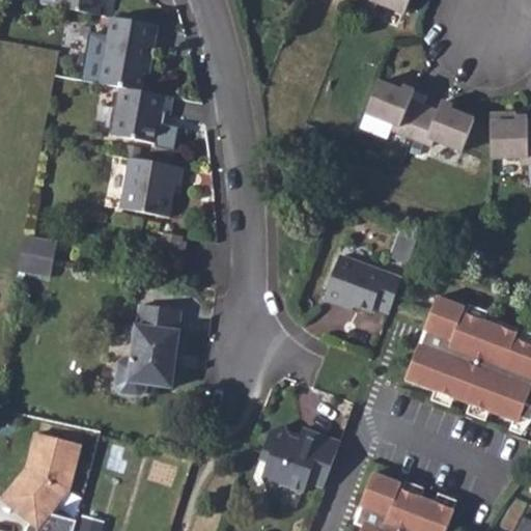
[(55,0),(54,5),(99,14),(100,0),(55,0)]
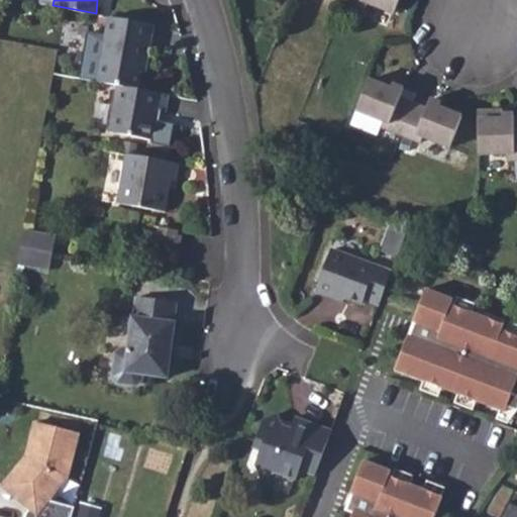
[(331,0),(348,6),(373,17),(375,12),(396,21),(404,0),(331,0)]
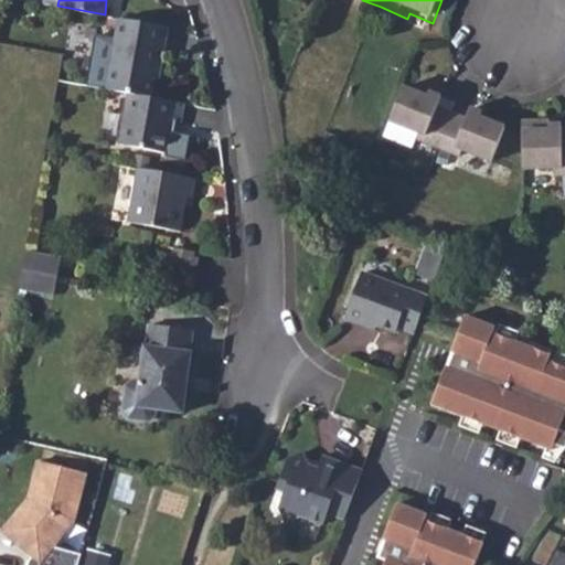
[(166,25),(117,17),(104,88),(126,92),(137,94),(148,96),(153,66),(158,66),(166,25)]
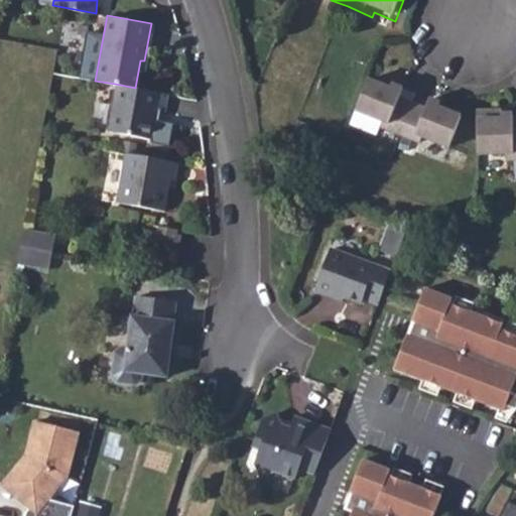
[(125,86),(115,84),(107,131),(150,138),(154,120),(156,109),(158,109),(163,110),(166,93),(135,88),(125,86)]
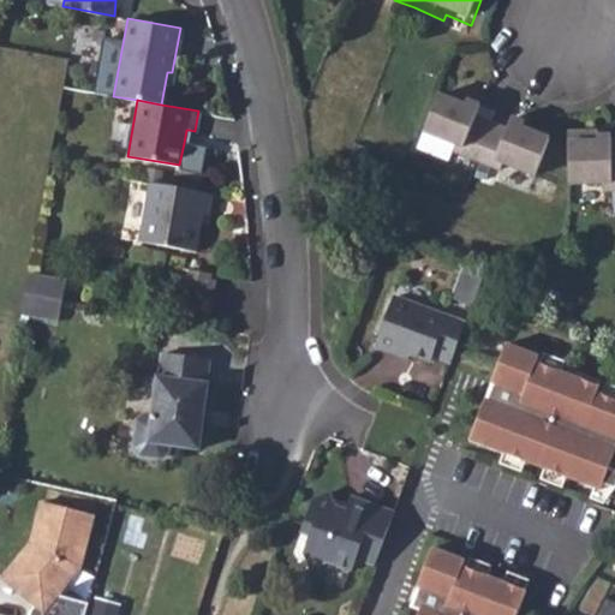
[(437,102),(423,139),(452,153),(451,157),(500,179),(502,173),(532,186),(548,149),(523,138),(523,133),(509,129),(505,139),(473,126),(478,114),(465,109),(464,113),(437,102)]
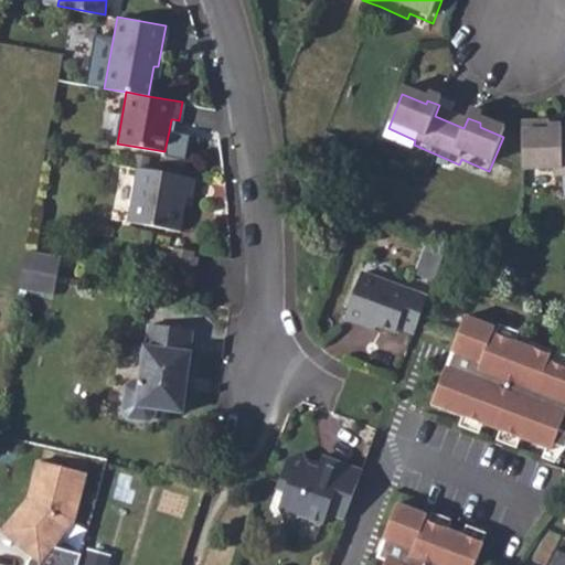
[(540,132),(521,134),(522,180),(524,180),(553,179),(553,185),(564,184),(564,146),(561,147),(560,136),(545,136),(545,140),(541,140),(540,132)]
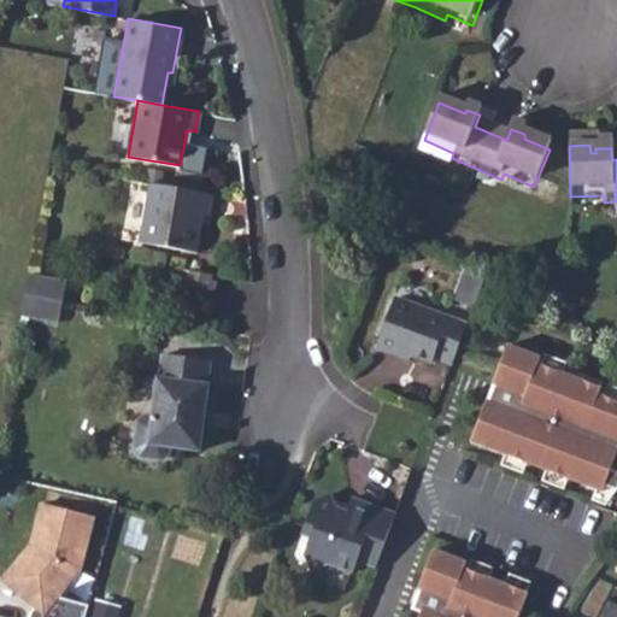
[(212,194),(148,183),(139,240),(195,252),(203,213),(210,213),(212,194)]
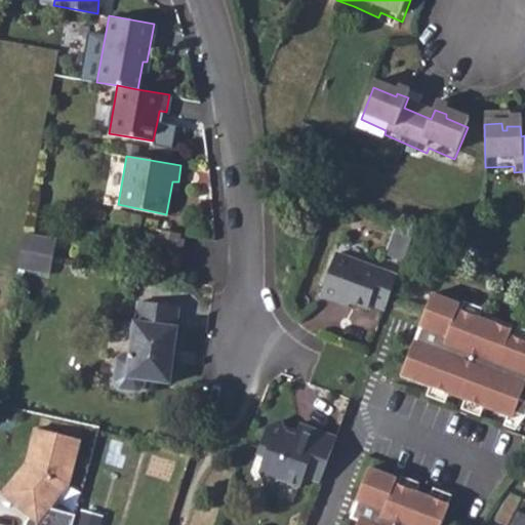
[(388,254),(404,261),(414,235),(398,227),(388,254)]
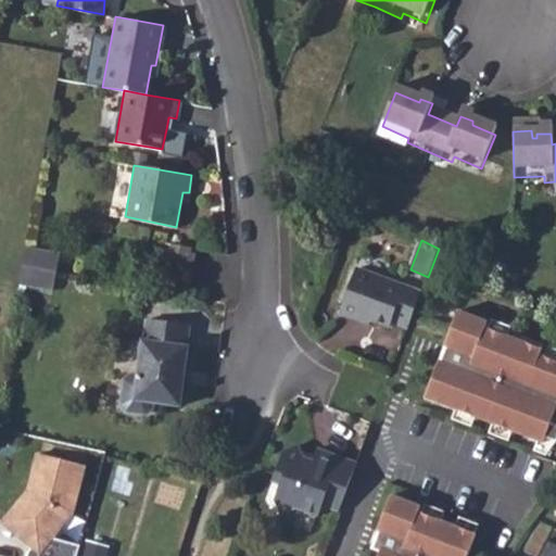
[(166,241),(163,260),(188,264),(189,249),(189,244),(166,241)]
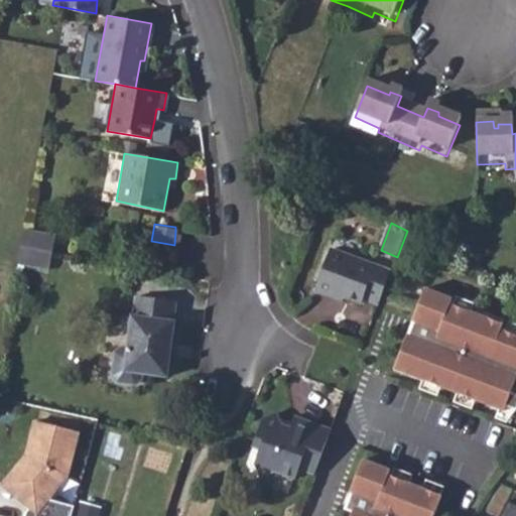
[(23,230),(20,246),(50,252),(53,236),(23,230)]
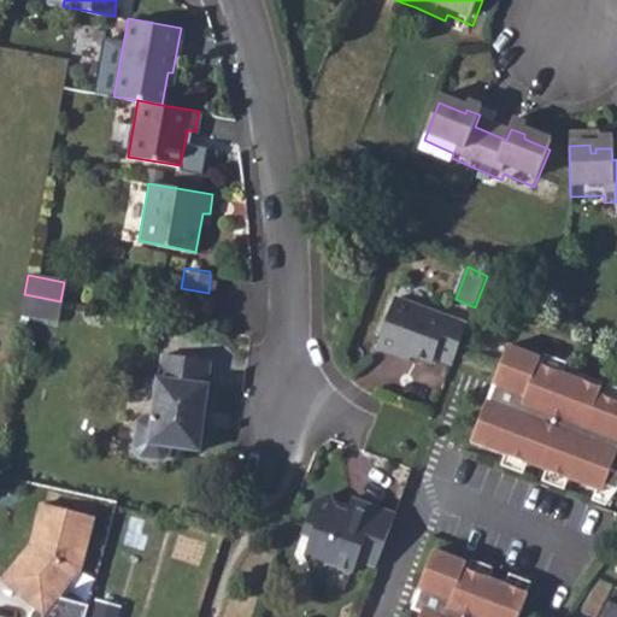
[(60,301),(24,294),(21,313),(57,321),(60,301)]
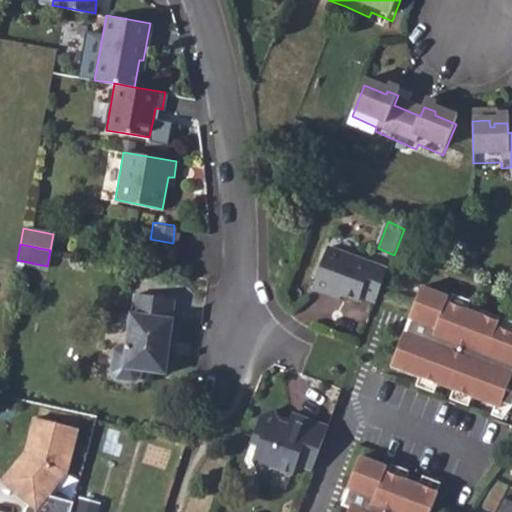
[(314,288),(330,294),(332,290),(342,294),(360,300),(362,296),(377,302),(389,268),(330,247),(314,288)]
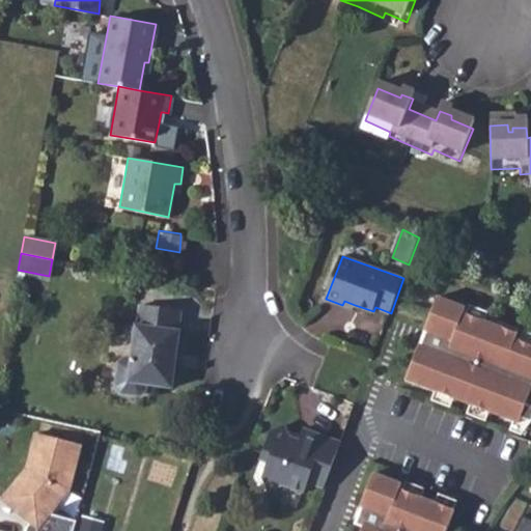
[(466,308),(437,298),(424,331),(427,332),(423,343),(422,346),(419,345),(406,381),(436,392),(454,399),(470,406),(490,413),(513,422),(519,424),(520,419),(530,422),(530,345),(520,341),(516,340),(519,335),(490,324),(485,322),(467,314),(464,314),(466,308)]
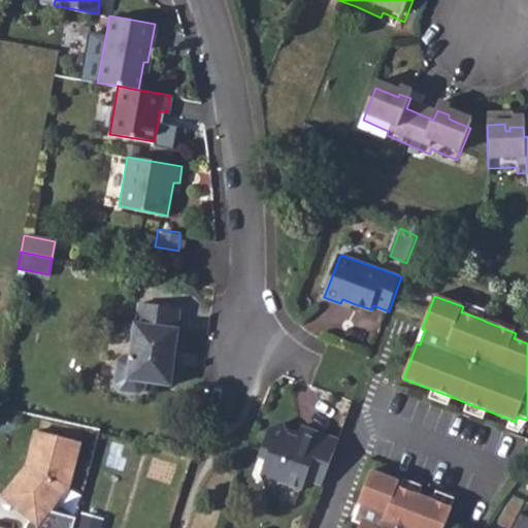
[(342,299),(340,303),(352,307),(353,303),(342,299)]
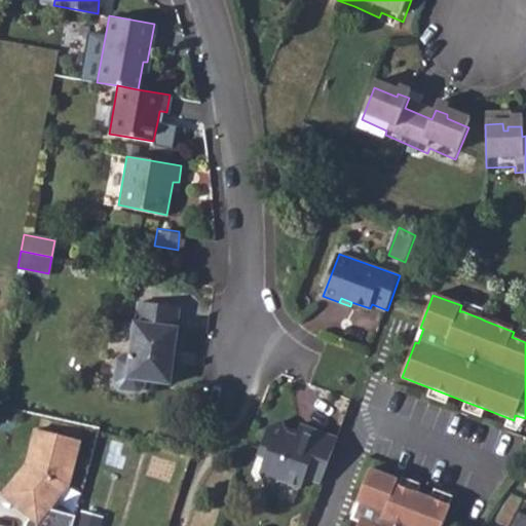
[(115,380),(119,386),(138,389),(144,384),(145,378),(170,381),(174,360),(175,347),(179,326),(177,326),(180,305),(140,299),(137,320),(135,320),(130,352),(124,351),(118,357),(115,380)]
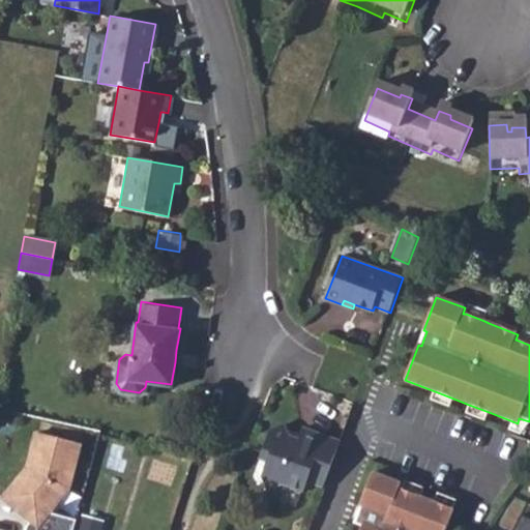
[(469,305),(466,314),(484,321),(489,313),(469,305)]
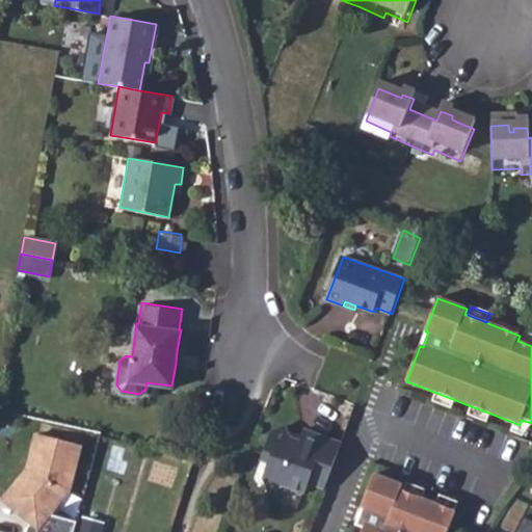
[(493,319),(490,324),(520,336),(522,330),(493,319)]
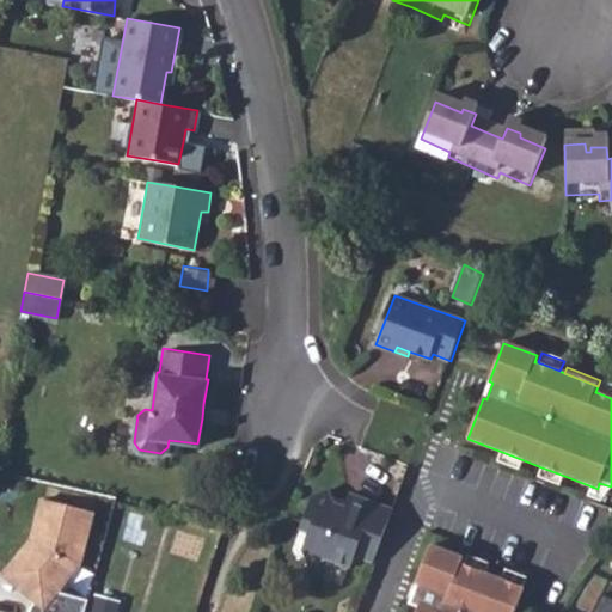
[(611,384),(604,381),(599,393),(611,398),(611,384)]
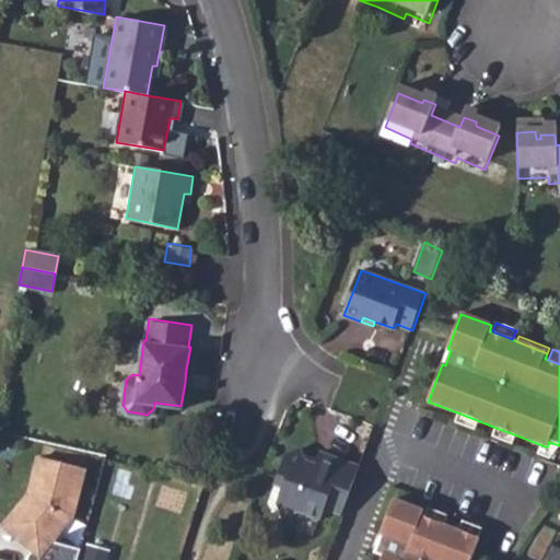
[(476,431),(479,421),(459,413),(455,423),(476,431)]
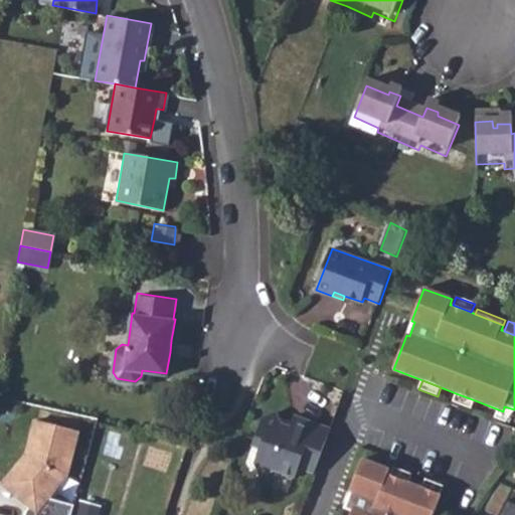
[(475,400),(456,393),(453,402),(471,409),(475,400)]
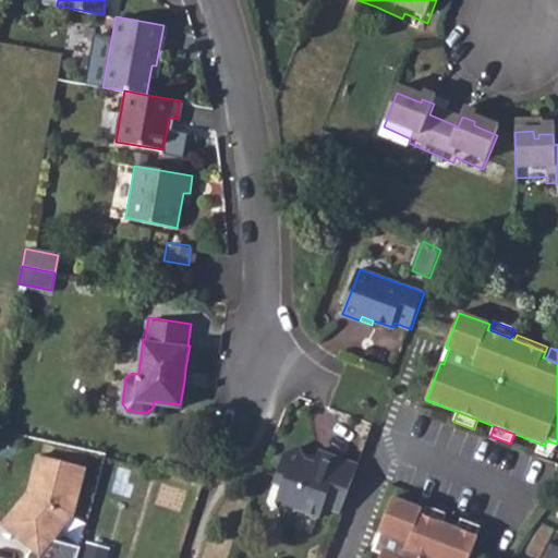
[(545,446),(540,444),(536,452),(548,458),(557,445),(557,444),(546,440),(545,446)]
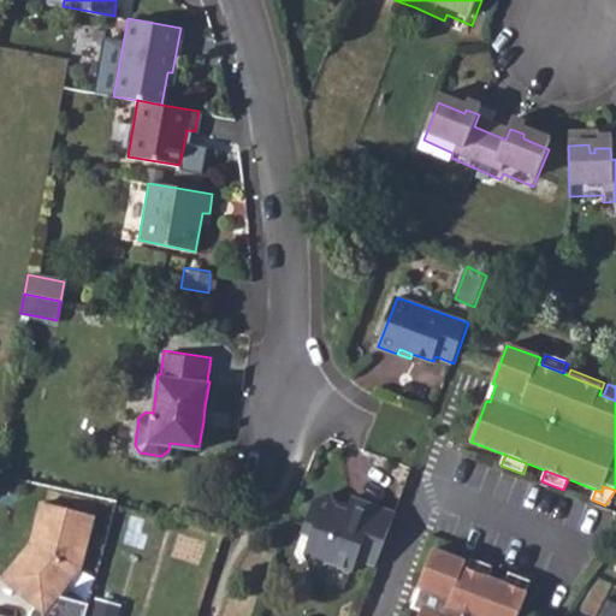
[(317,498),(307,523),(315,527),(313,535),(308,551),(315,569),(331,562),(353,570),(357,558),(377,566),(397,513),(353,496),(348,509),(338,505),(331,491),(317,498)]
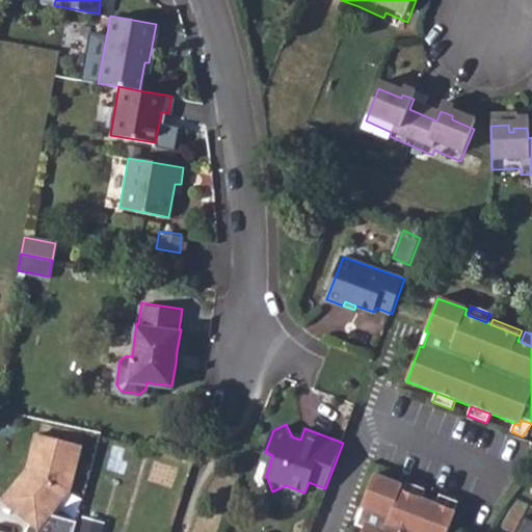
[(24,531),(74,531),(77,522),(53,515),(52,513),(69,491),(80,447),(36,434),(28,471),(2,500),(19,514),(22,511),(27,515),(23,519),(29,524),(26,528),(24,531)]
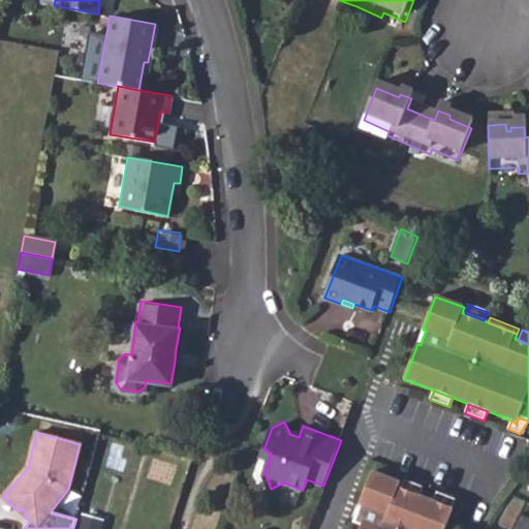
[(263,449),(261,457),(269,460),(271,453),(263,449)]
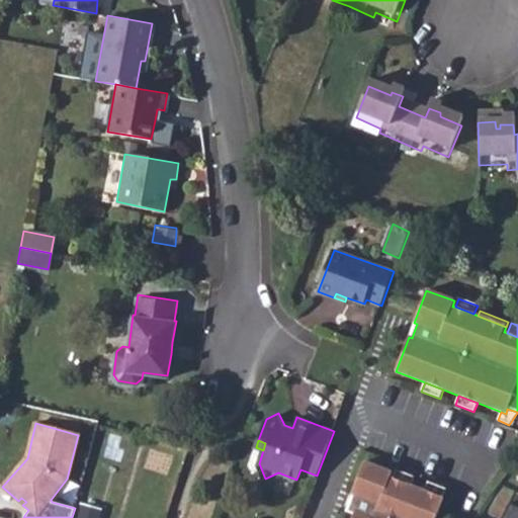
[(435,517),(443,498),(425,491),(411,486),(393,479),(390,478),(392,472),(364,462),(352,495),(354,496),(348,512),(354,515),(352,517),(435,517)]
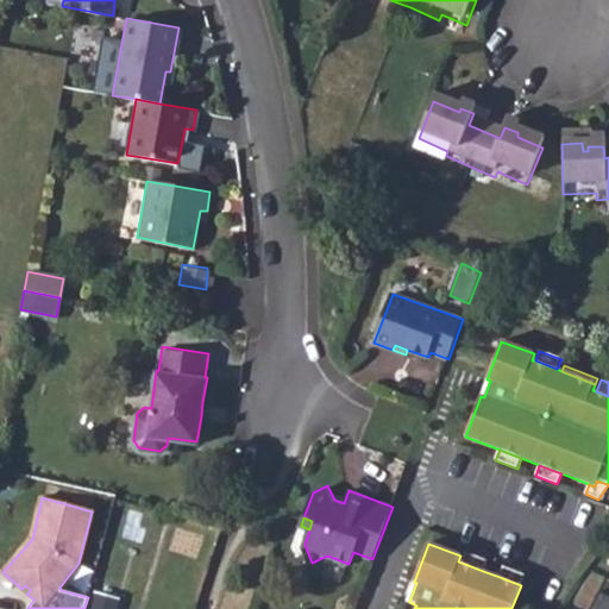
[(465,552),(462,563),(483,571),(488,560),(465,552)]
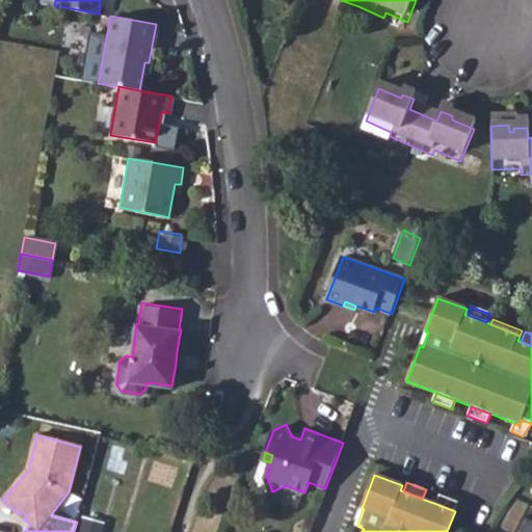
[(440,495),(436,504),(455,511),(458,503),(440,495)]
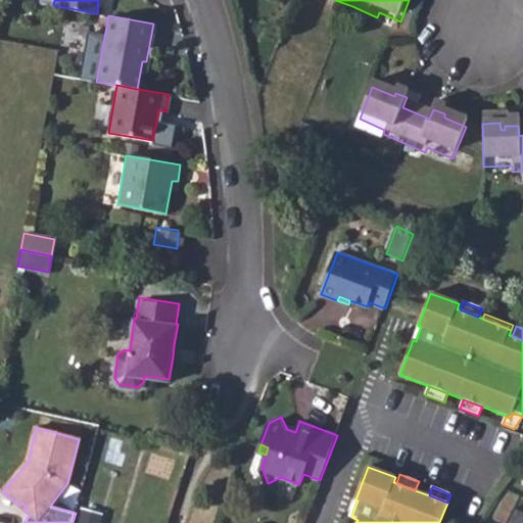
[(522,522),(522,497),(521,497),(508,522),(522,522)]
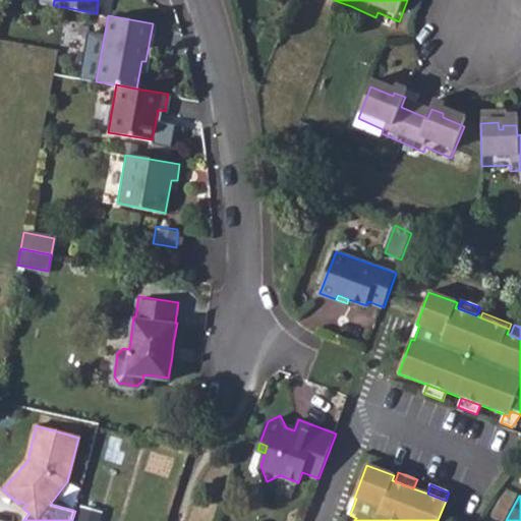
[(75,511),(72,520),(102,520),(92,518),(95,508),(77,503),(75,511)]
